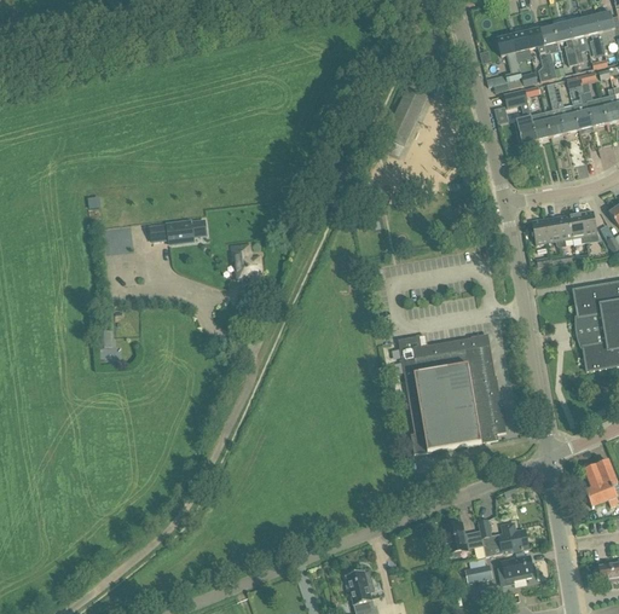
[(611,11),(596,15),(603,42),(617,39),(615,34),(614,28),(613,22),(611,11)]
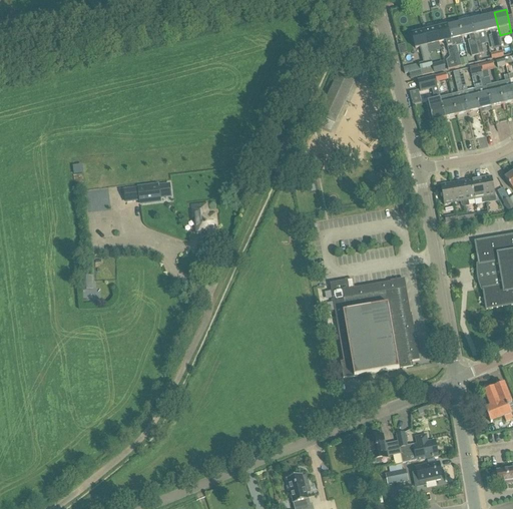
[(494,12),(482,14),(486,28),(493,27),(494,32),(491,33),(494,45),(498,44),(500,52),(503,52),(499,35),(500,35),(494,12)]
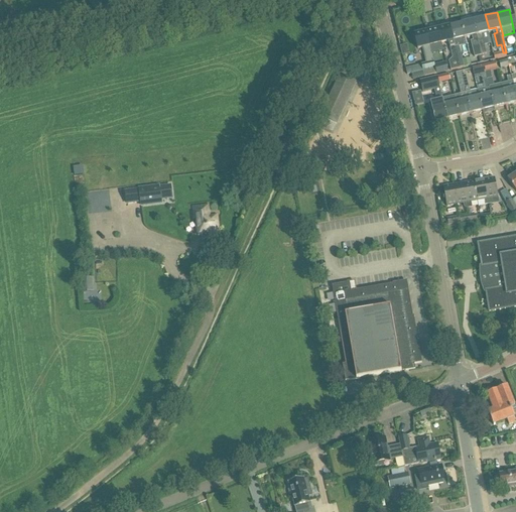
[(485,14),(462,20),(465,34),(472,32),(473,38),(471,38),(475,53),(486,50),(482,36),(483,36),(482,30),(489,28),(485,14)]
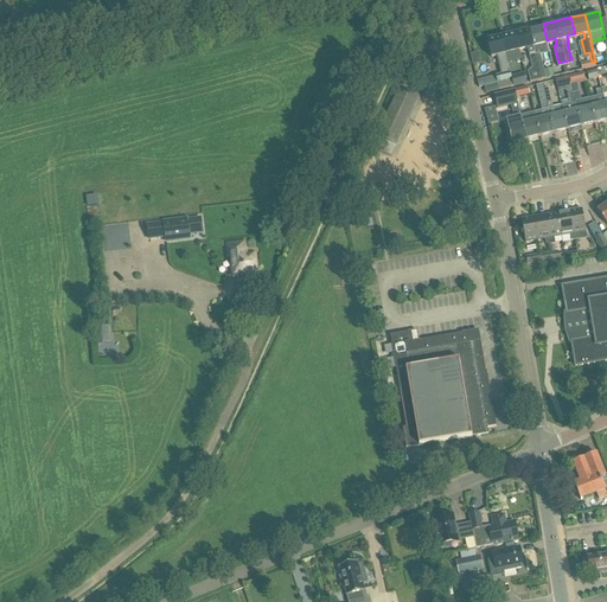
[(543,24),(529,26),(541,76),(545,75),(540,49),(549,46),(547,40),(543,24)]
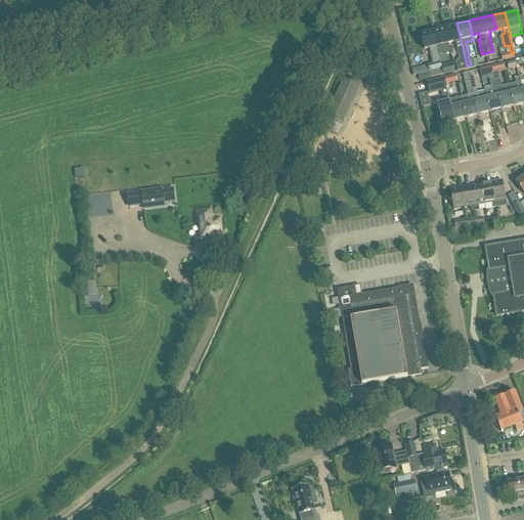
[(456,23),(445,26),(448,40),(455,39),(461,57),(456,58),(459,68),(467,66),(456,23)]
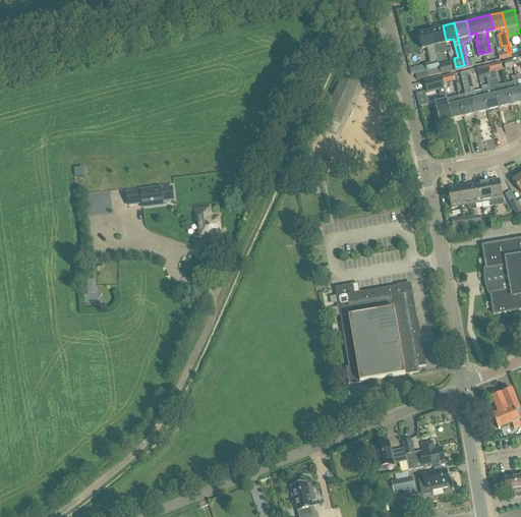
[(443,25),(430,29),(433,43),(446,40),(443,25)]
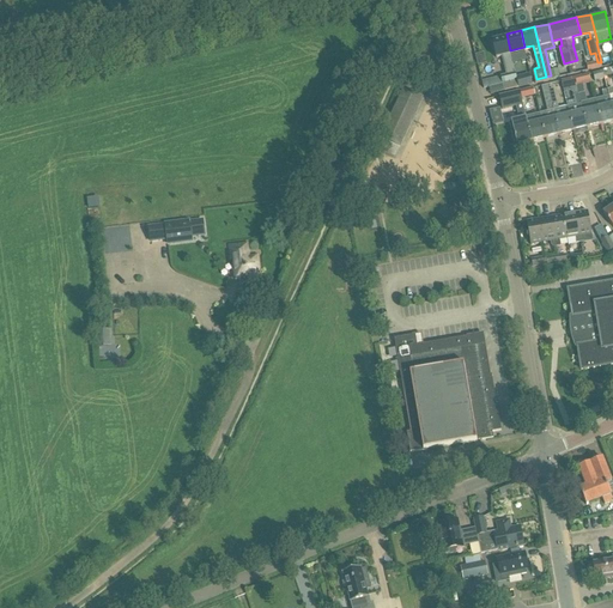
[(495,36),(492,37),(496,54),(502,53),(507,72),(502,73),(503,80),(517,77),(517,76),(515,70),(510,50),(507,34),(502,35),(501,32),(495,34),(495,36)]
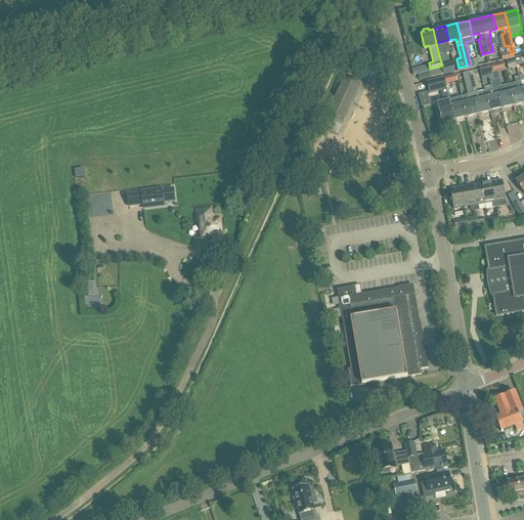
[(479,62),(477,55),(470,57),(470,58),(471,65),(479,62)]
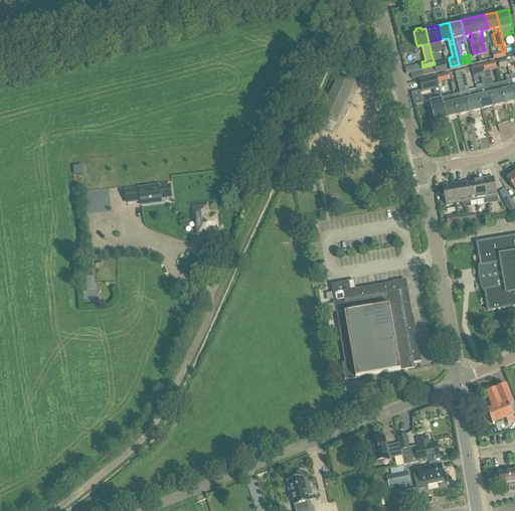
[(506,56),(498,58),(500,65),(508,63),(506,56)]
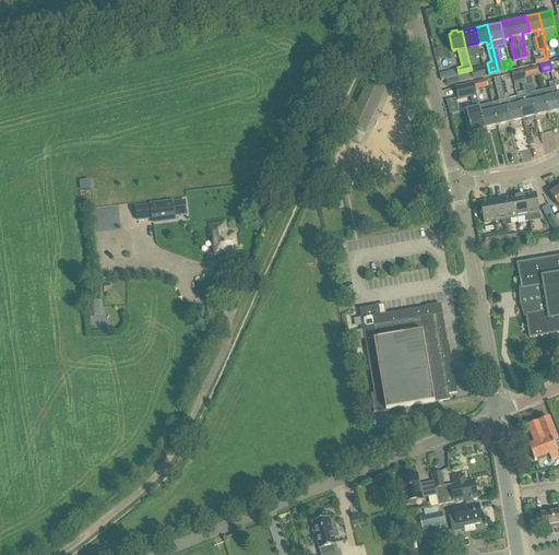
[(472,70),(473,75),(473,77),(486,73),(484,66),(472,69),(472,70)]
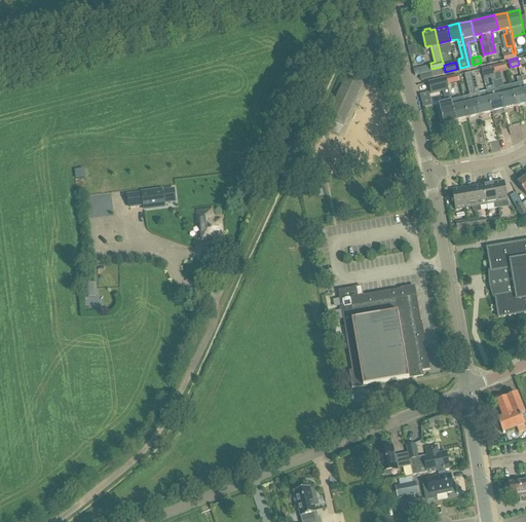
[(493,64),(481,67),(483,76),(495,73),(493,64)]
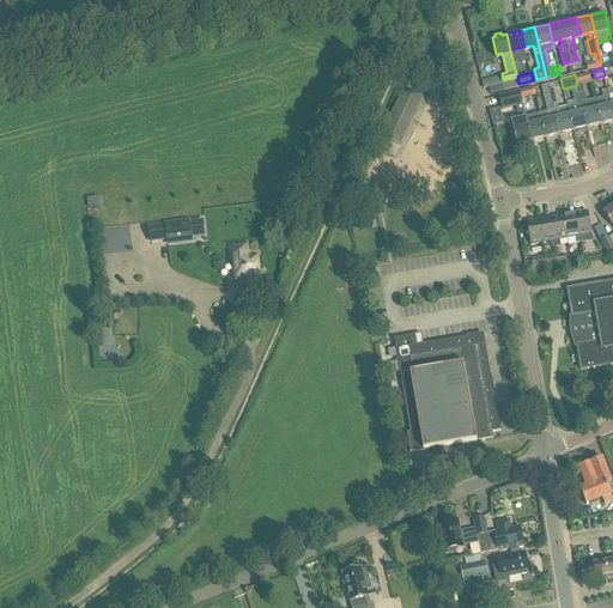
[(547,108),(540,110),(546,134),(559,131),(548,86),(547,81),(541,83),(547,108)]
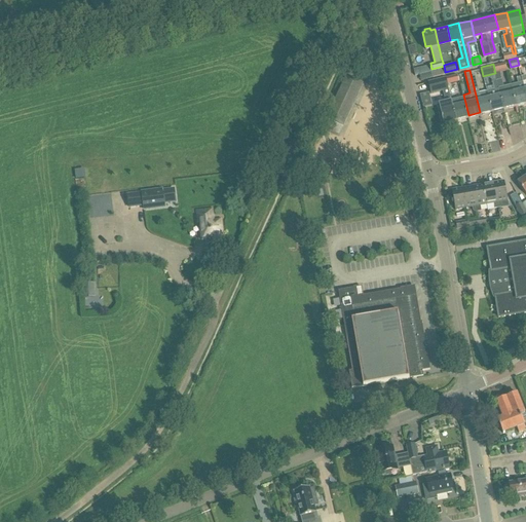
[(345,73),(322,123),(338,132),(363,80),(345,73)]
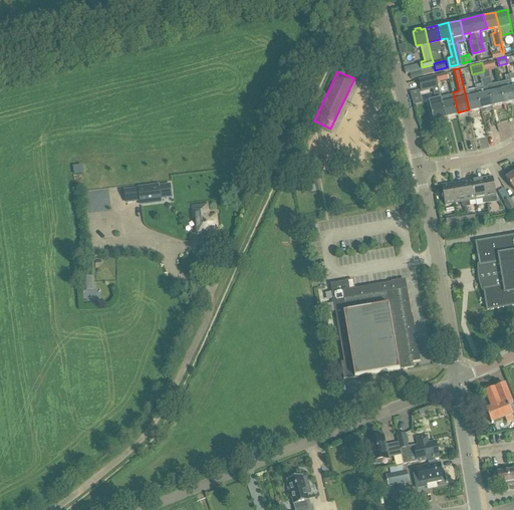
[(405,73),(407,82),(417,79),(415,71),(405,73)]
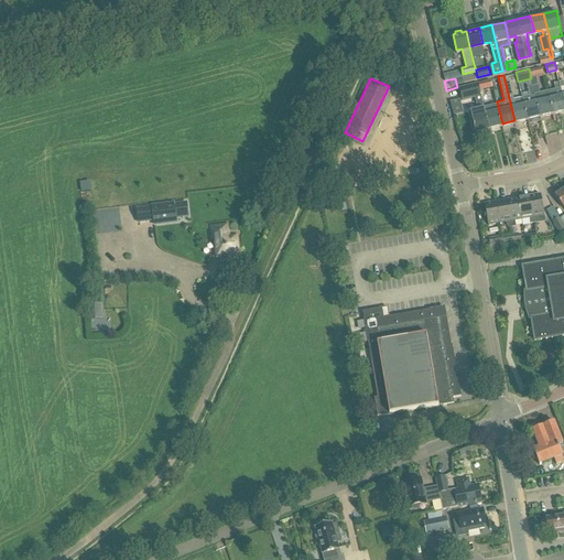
[(510,78),(505,79),(514,120),(528,117),(522,95),(513,97),(510,78)]
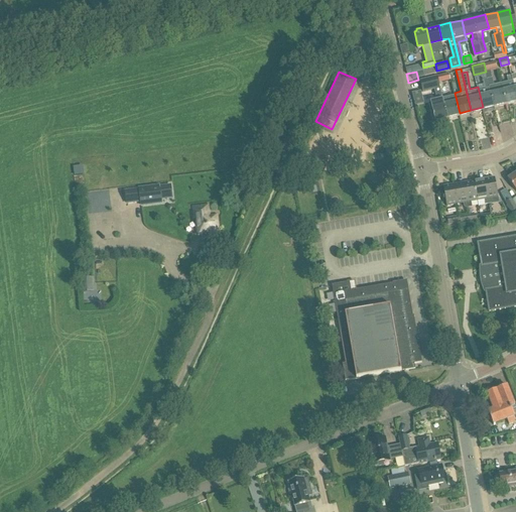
[(508,79),(501,81),(506,102),(515,99),(515,92),(511,73),(506,74),(508,79)]
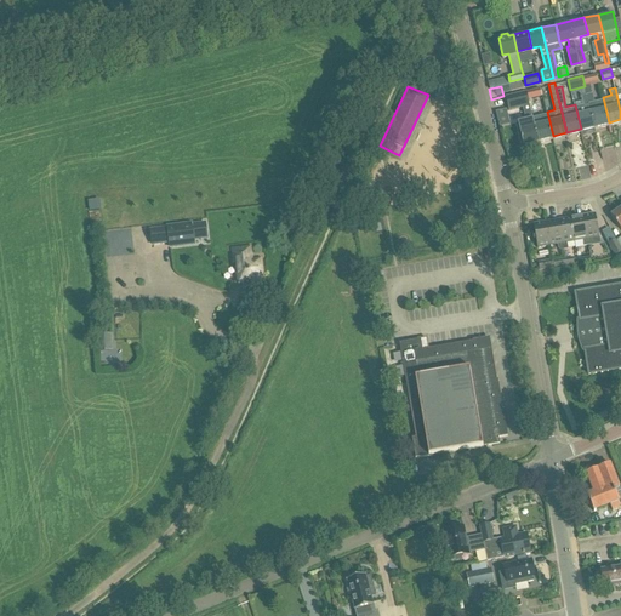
[(539,140),(531,108),(527,89),(506,93),(510,107),(523,103),(527,117),(518,119),(524,142),(539,140)]
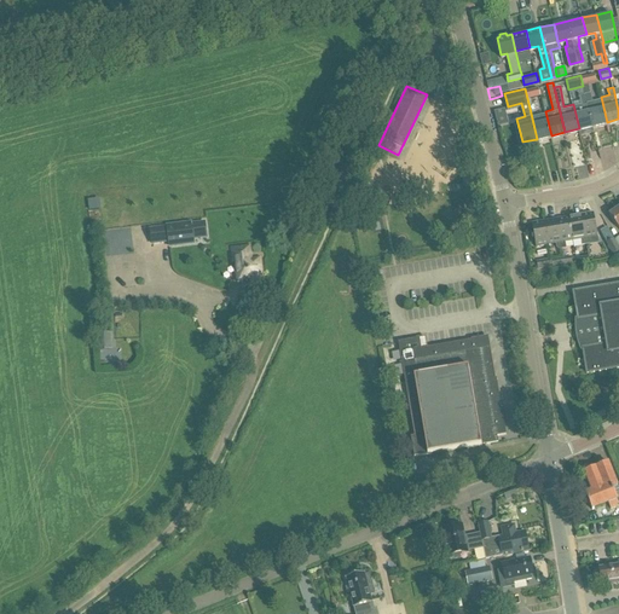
[(590,90),(585,91),(593,125),(607,122),(601,97),(593,98),(590,90)]
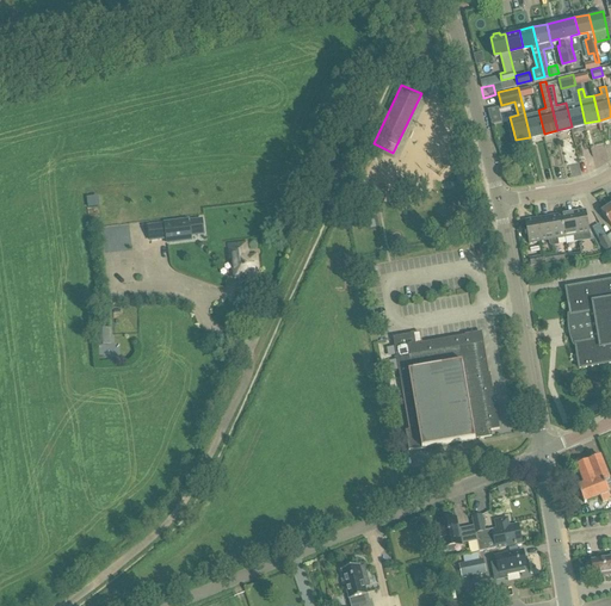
[(574,100),(566,103),(572,127),(585,123),(578,90),(572,91),(574,100)]
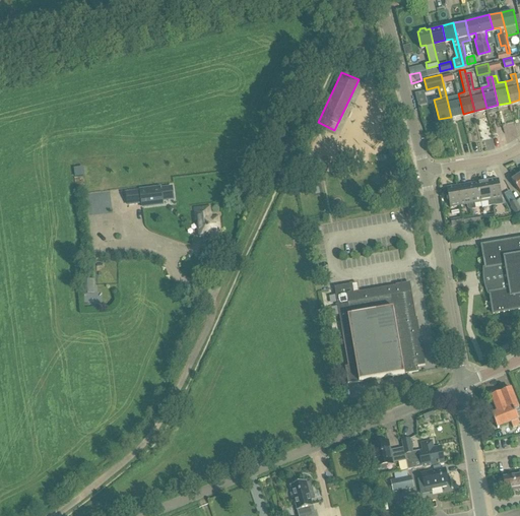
[(458,93),(446,95),(451,117),(463,114),(458,93)]
